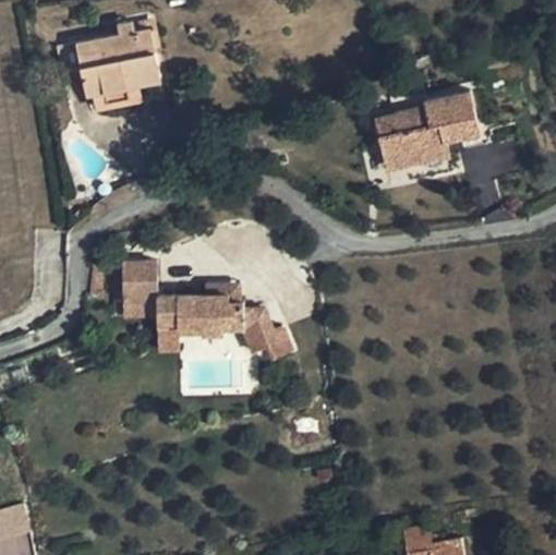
[(118,34),(135,31),(133,20),(116,23),(118,34)]
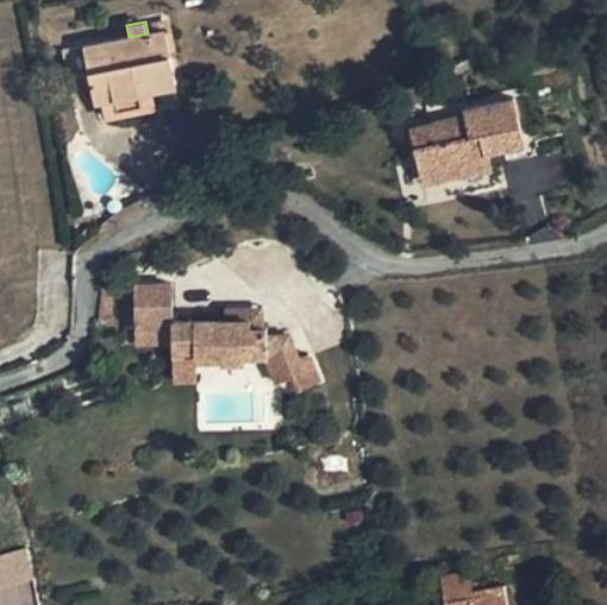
[(148,33),(129,37),(61,51),(67,81),(89,76),(95,105),(100,105),(152,94),(176,88),(164,30),(148,33)]
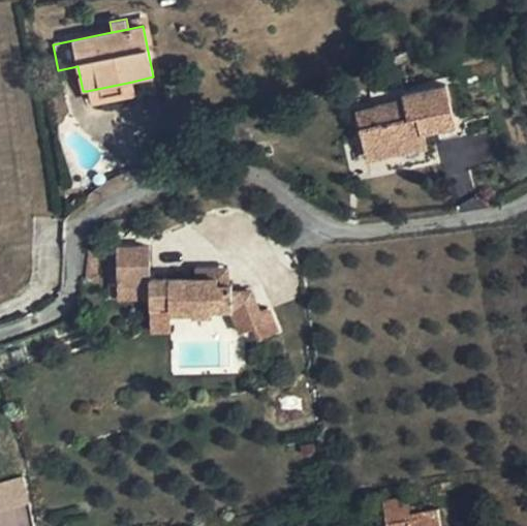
[(132,82),(87,91),(90,107),(135,98),(132,82)]
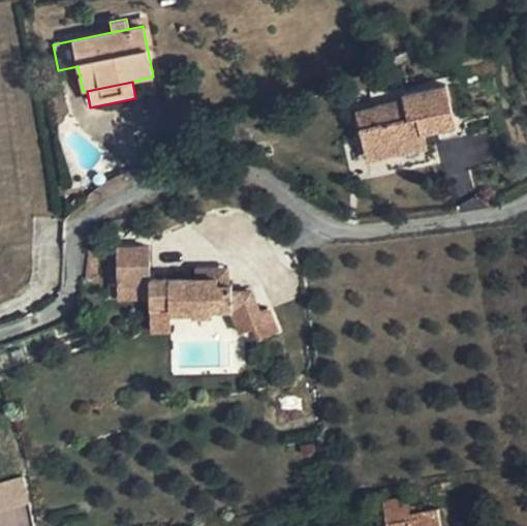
[(355,118),(365,156),(381,152),(383,158),(426,149),(423,134),(454,126),(444,87),(402,96),(403,104),(405,110),(375,117),(374,113),(355,118)]
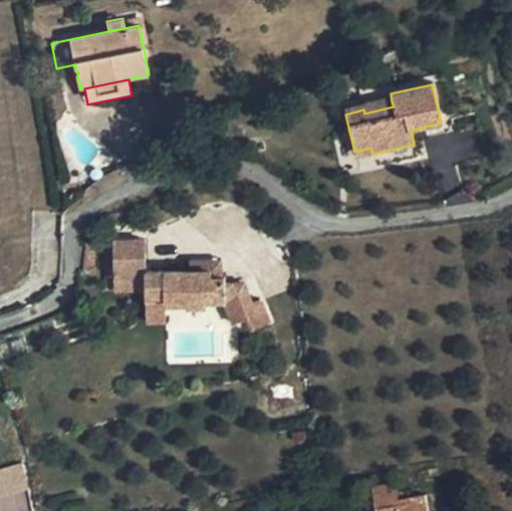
[(362,108),(363,109),(364,113),(394,106),(392,101),(362,108)]
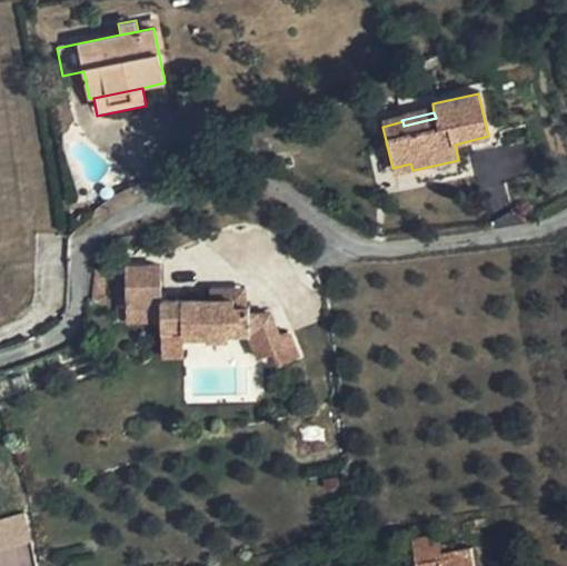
[(394,175),(413,170),(410,164),(393,168),(394,175)]
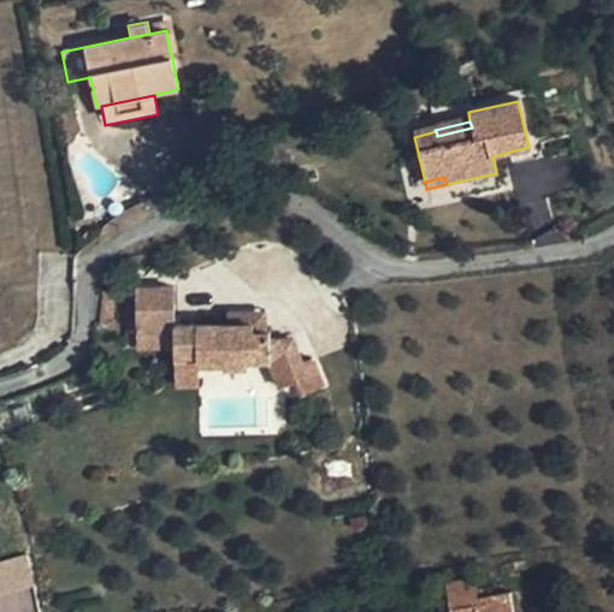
[(172,356),(173,364),(195,363),(195,368),(196,368),(223,368),(247,368),(270,367),(279,390),(296,382),(301,397),(323,387),(311,362),(301,366),(291,340),(270,343),(270,333),(266,334),(253,334),(254,325),(229,326),(173,327),(173,290),(134,291),(135,349),(172,349),(172,356)]
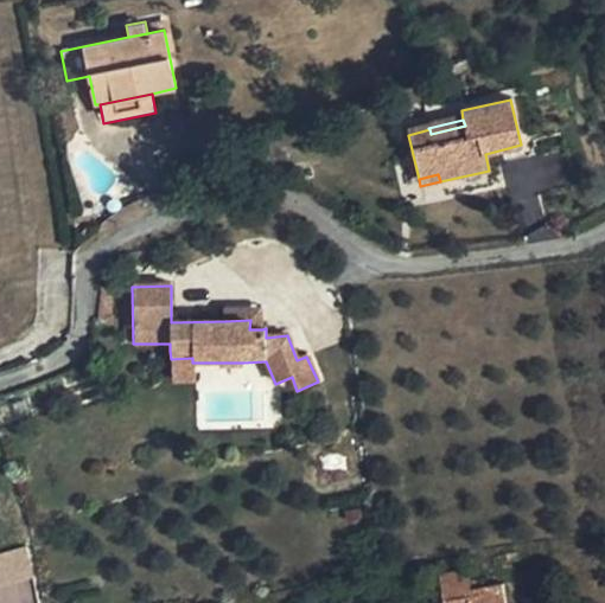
[(225,309),(225,321),(250,320),(249,329),(262,329),(261,308),(225,309)]
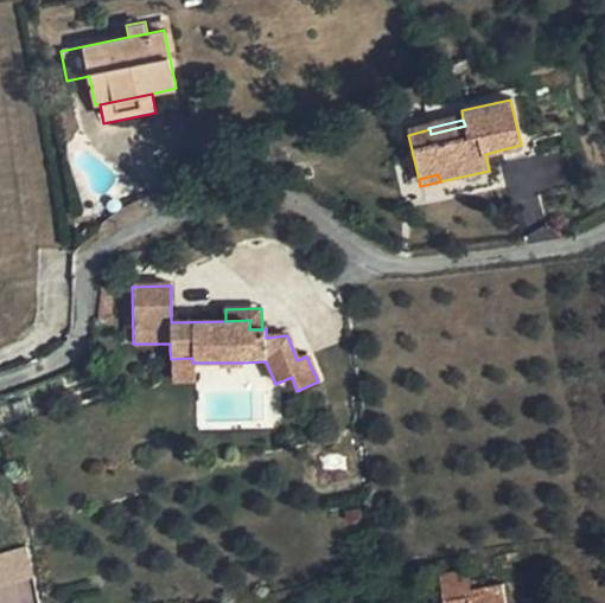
[(193,384),(193,363),(192,363),(192,358),(171,359),(171,385),(193,384)]
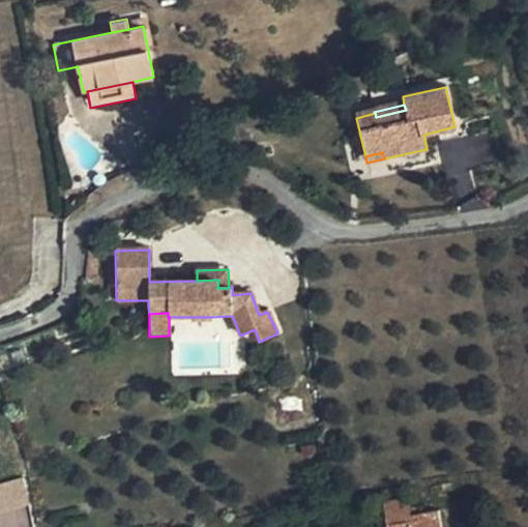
[(0,515),(28,507),(20,480),(0,486),(0,515)]
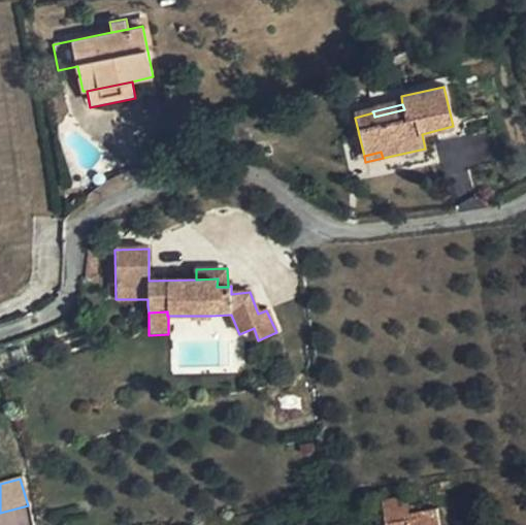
[(406,498),(384,502),(388,524),(438,524),(436,511),(409,516),(406,498)]
